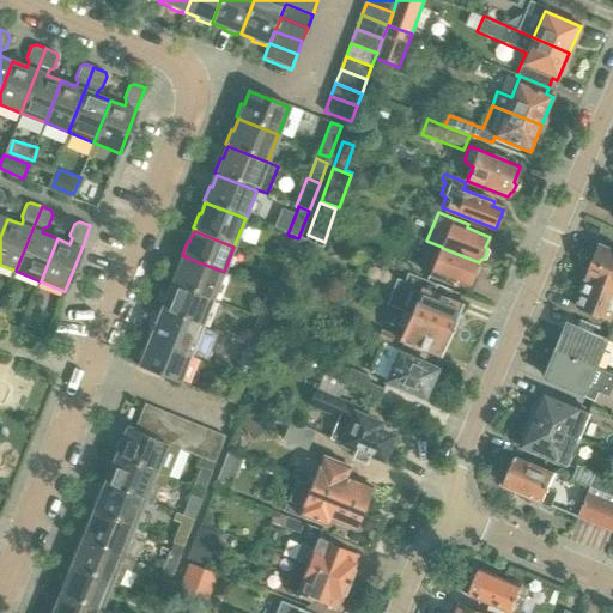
[(612,250),(602,247),(589,280),(612,289),(612,250)]
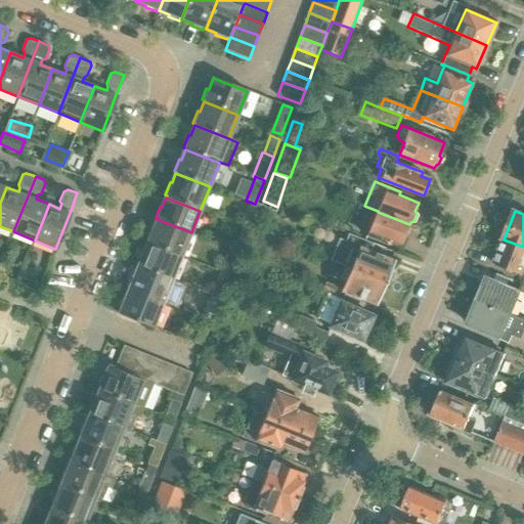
[(408,226),(409,224),(378,212),(367,235),(380,239),(381,237),(400,246),(404,236),(407,235),(410,228),(408,226)]
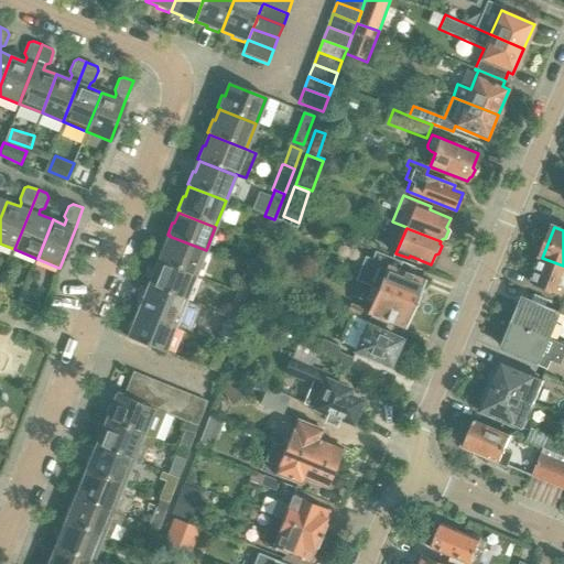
[(158,260),(160,261),(159,262),(195,277),(206,250),(169,236),(164,249),(162,248),(158,260)]
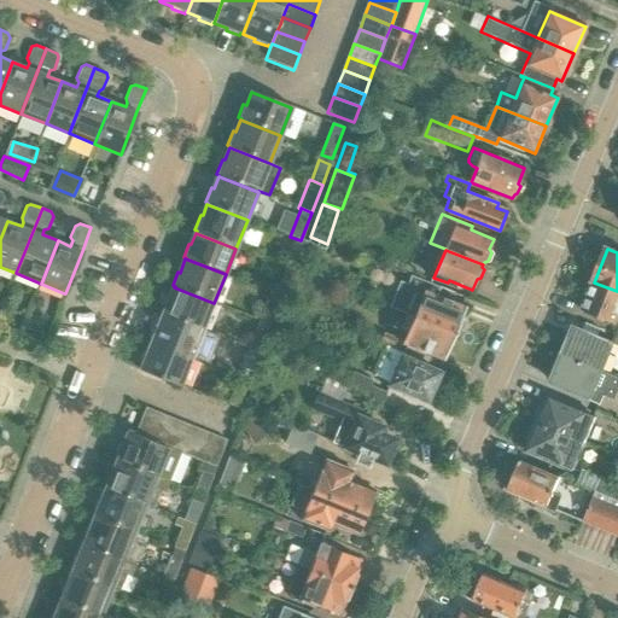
[(594,285),(583,312),(617,325),(617,291),(594,283),(593,284),(594,285)]
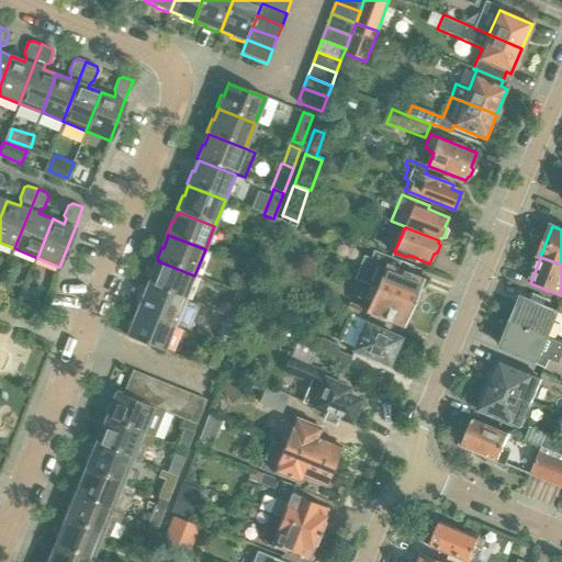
[(147,284),(148,285),(148,287),(184,301),(194,276),(158,261),(155,272),(152,271),(147,284)]
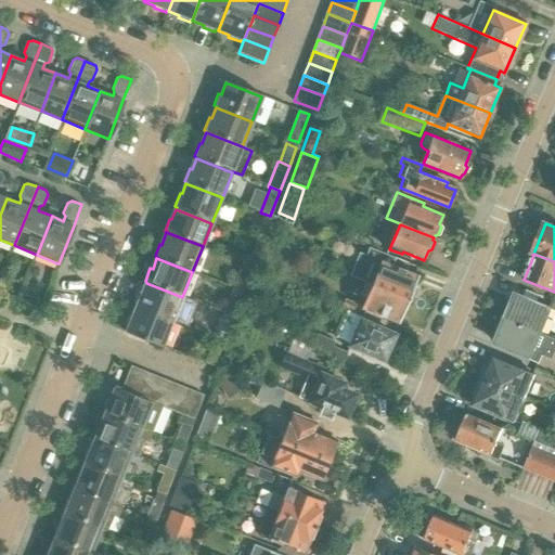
[(378,271),(372,269),(365,282),(409,300),(418,276),(383,261),(378,271)]
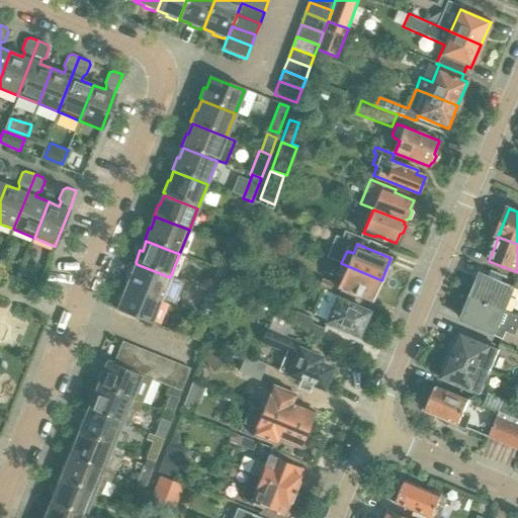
[(217,269),(226,272),(233,255),(224,252),(217,269)]
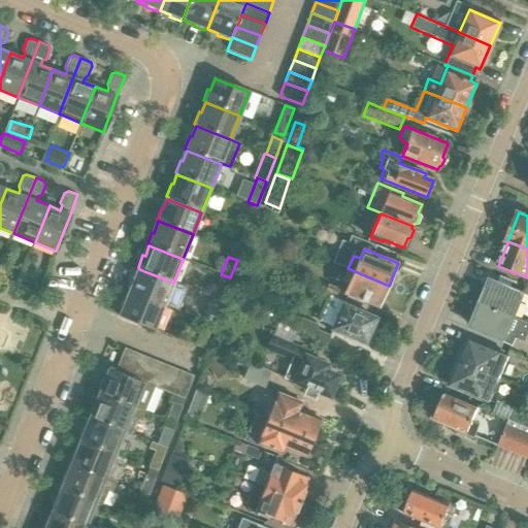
[(342,283),(349,286),(344,294),(378,308),(389,286),(348,268),(342,283)]
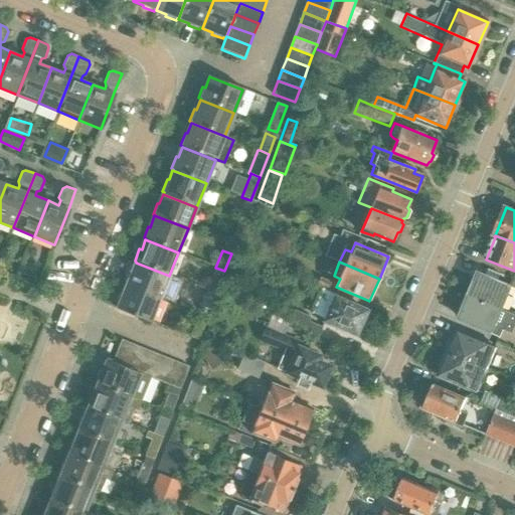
[(125,284),(128,284),(127,285),(160,299),(169,276),(136,263),(132,273),(130,273),(125,284)]
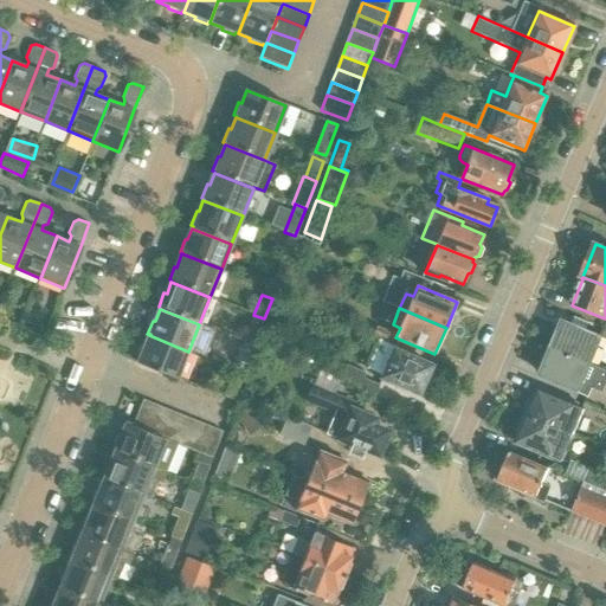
[(264,318),(253,315),(244,341),(255,346),(264,318)]
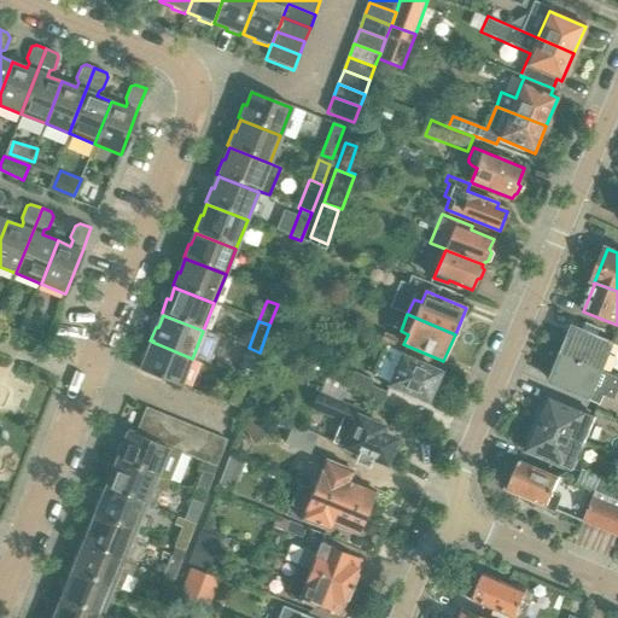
[(576,330),(564,356),(604,372),(616,343),(599,336),(598,338),(576,330)]
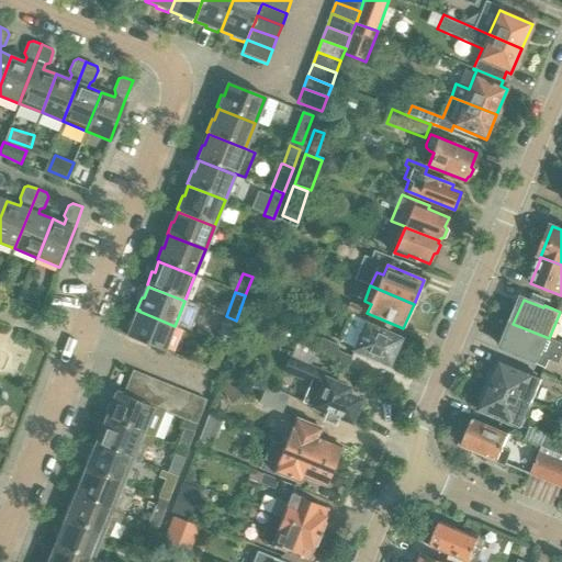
[(349,303),(346,312),(351,314),(358,316),(361,308),(349,303)]
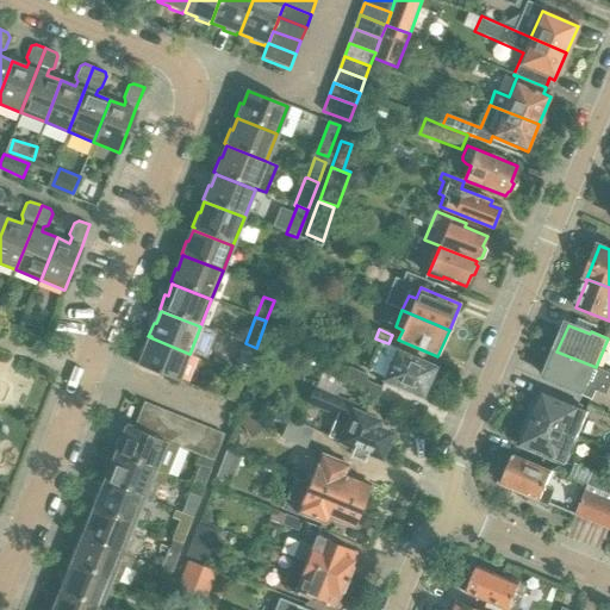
[(137,363),(141,365),(139,367),(179,383),(190,354),(150,337),(145,349),(143,348),(137,363)]
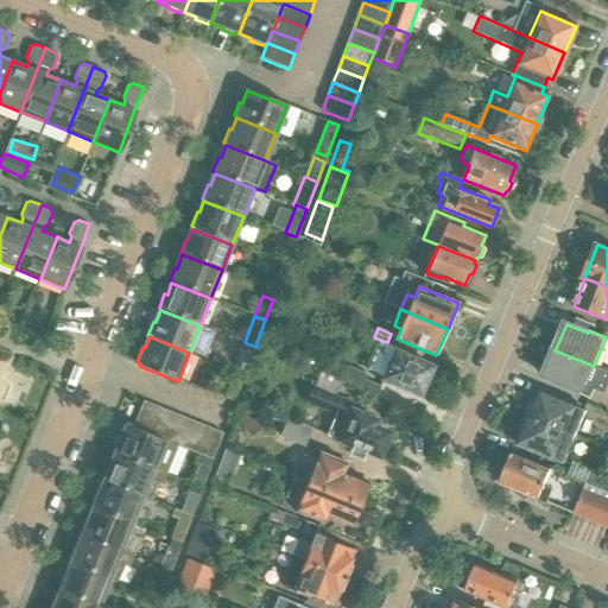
[(342,378),(355,386),(366,397),(374,400),(381,382),(394,387),(396,385),(419,396),(431,367),(394,352),(397,346),(387,342),(380,340),(367,371),(366,373),(343,365),(339,375),(342,378)]
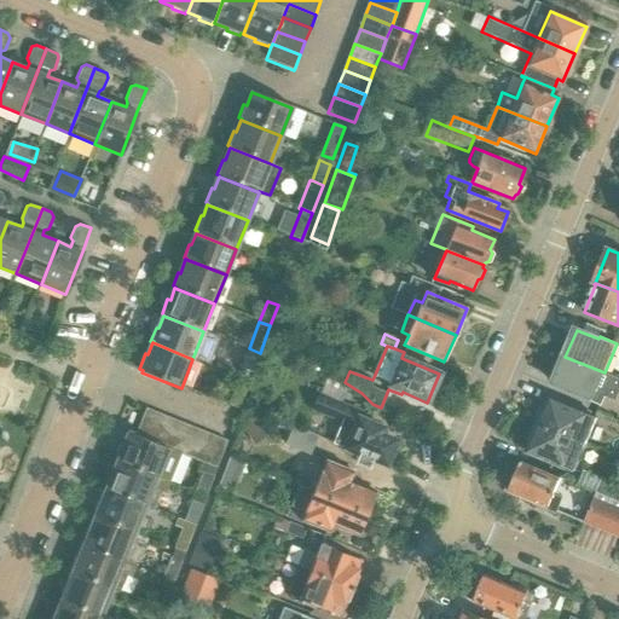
[(246,357),(238,377),(249,381),(256,360),(246,357)]
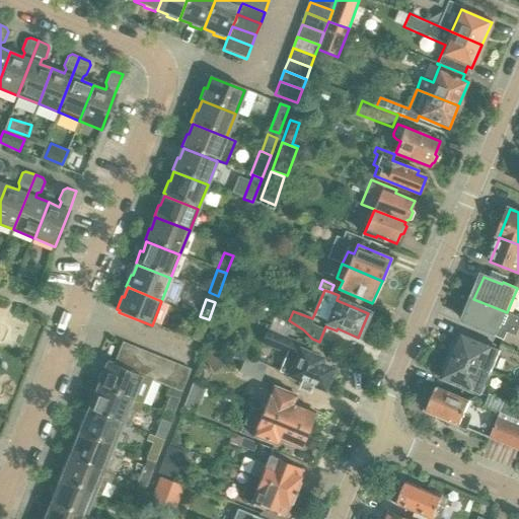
[(473,299),(464,321),(484,329),(482,331),(496,338),(504,341),(507,332),(516,337),(518,327),(518,317),(507,312),(473,299)]
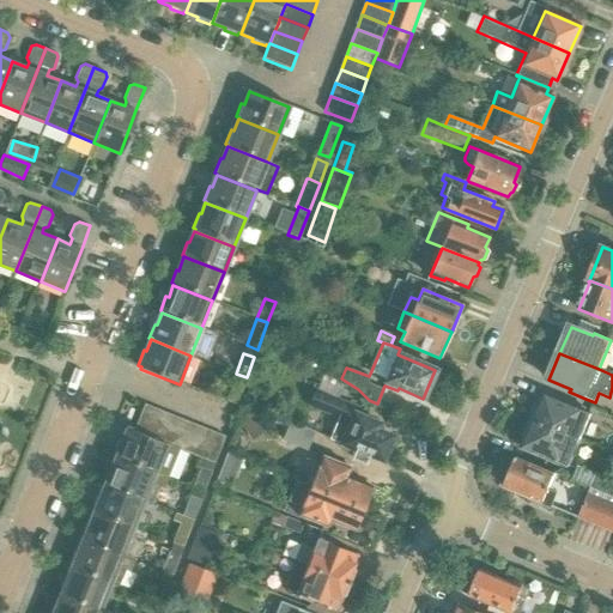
[(382,460),(384,455),(388,454),(393,444),(390,441),(392,437),(377,431),(380,425),(359,417),(363,411),(338,400),(345,381),(341,378),(326,368),(316,390),(317,392),(311,405),(339,417),(331,438),(382,460)]
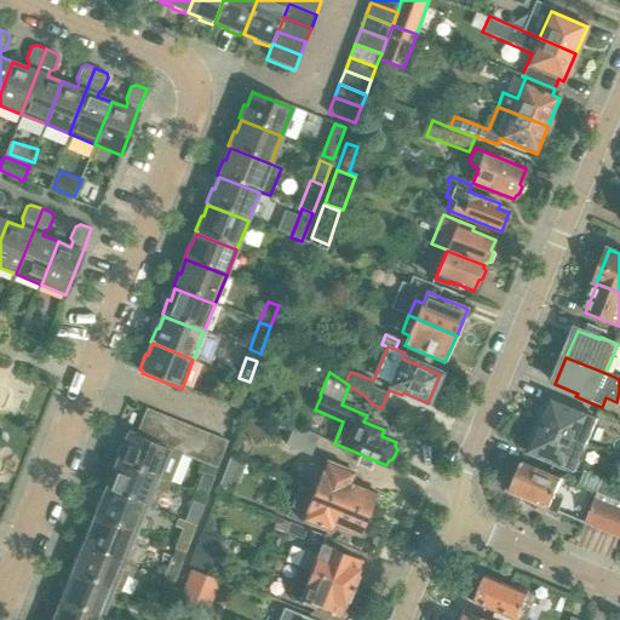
[(237,388),(230,405),(229,408),(240,412),(248,392),(237,388)]
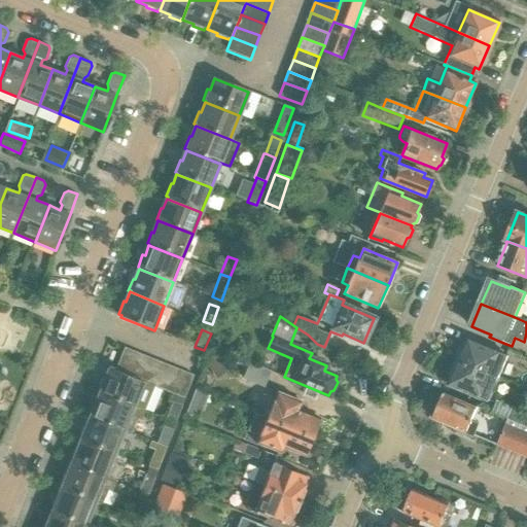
[(508,357),(468,340),(458,361),(499,379),(504,366),(508,357)]
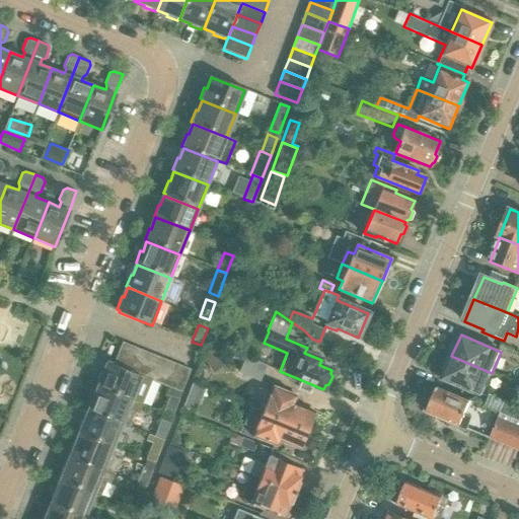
[(122,343),(114,365),(126,371),(135,348),(122,343)]
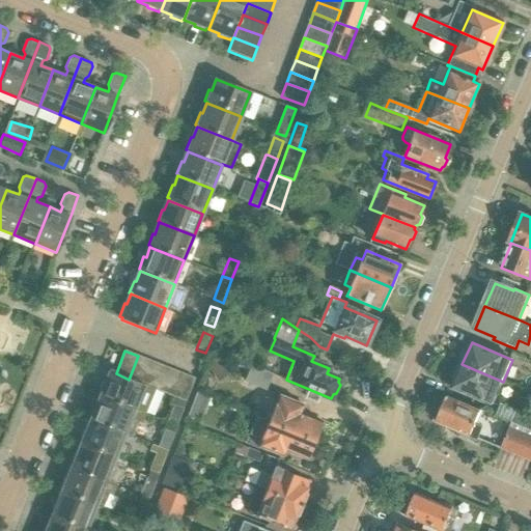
[(138,356),(129,380),(140,384),(149,361),(138,356)]
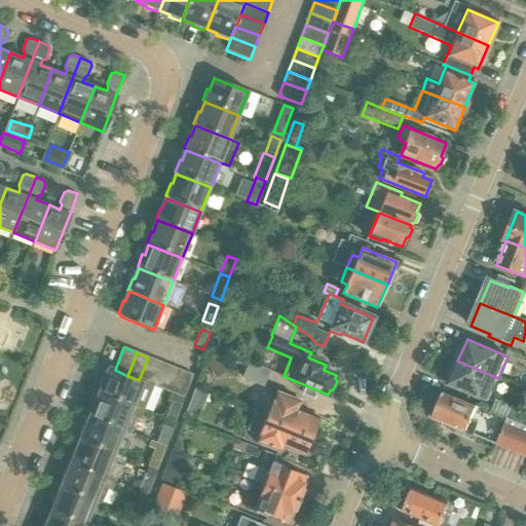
[(229,370),(217,352),(204,362),(217,379),(229,370)]
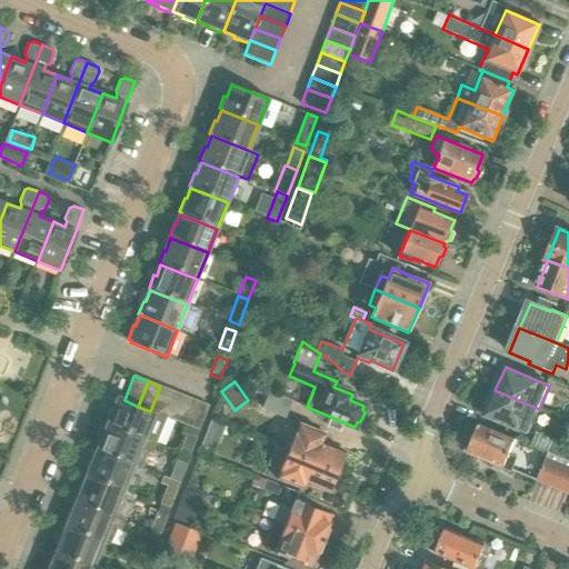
[(160,387),(150,411),(153,412),(162,416),(172,391),(160,387)]
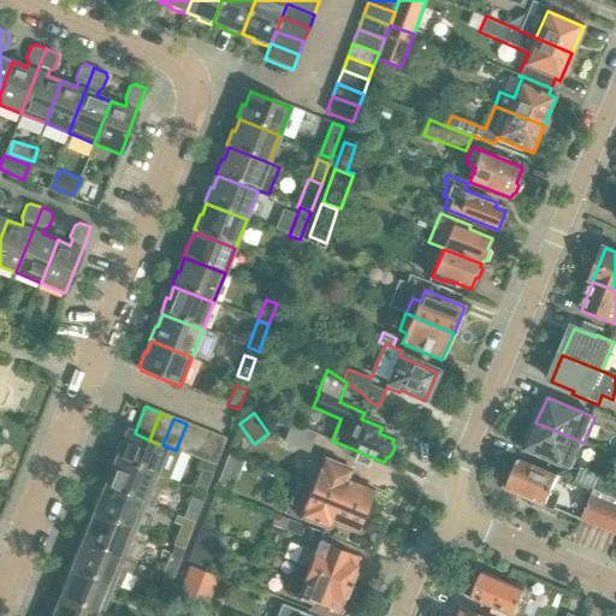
[(584,443),(535,422),(525,449),(572,471),(576,458),(584,443)]
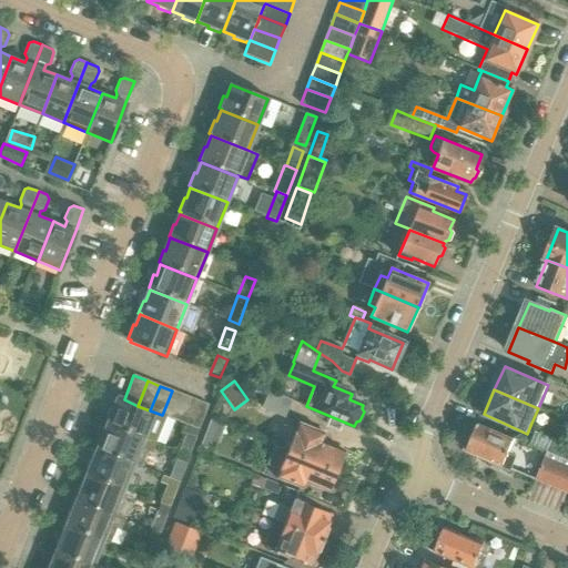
[(172,391),(162,415),(174,421),(184,395),(172,391)]
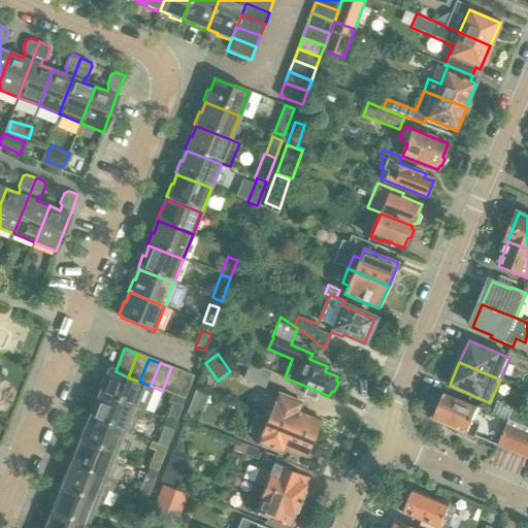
[(264,388),(271,371),(251,363),(244,380),(264,388)]
